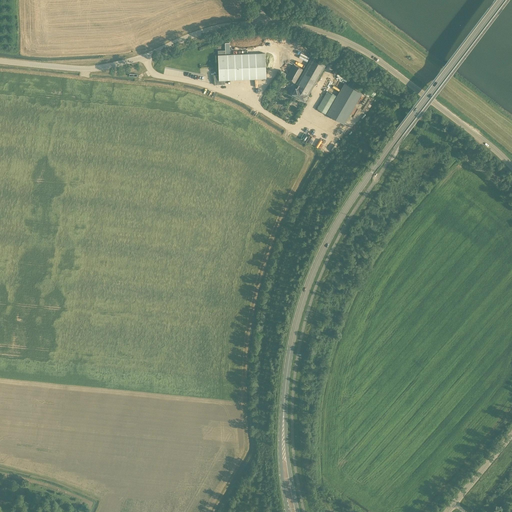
[(218,55),(230,54),(229,43),(225,43),(225,50),(218,50),(218,55)]
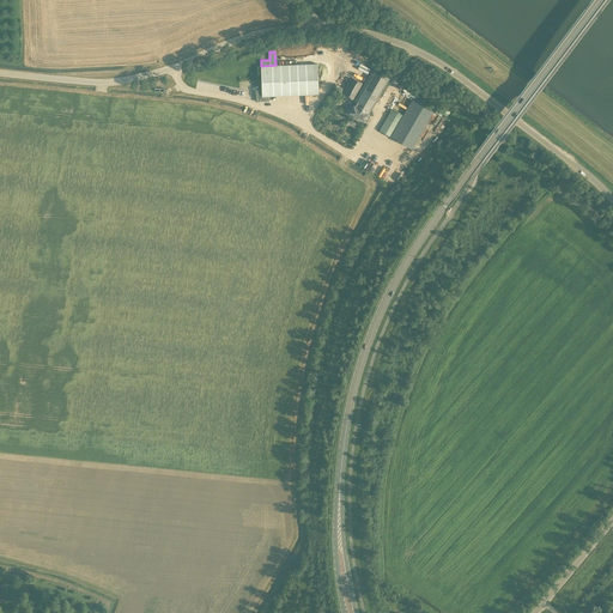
[(262,90),(256,90),(258,101),(269,101),(269,96),(319,93),(317,64),(275,65),(261,66),(262,90)]
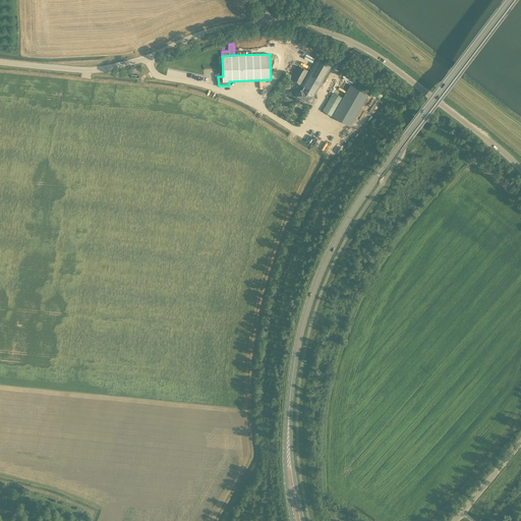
[(298,65),(290,79),(303,87),(301,90),(300,90),(297,96),(309,103),(313,97),(332,66),(317,58),(309,71),(298,65)]
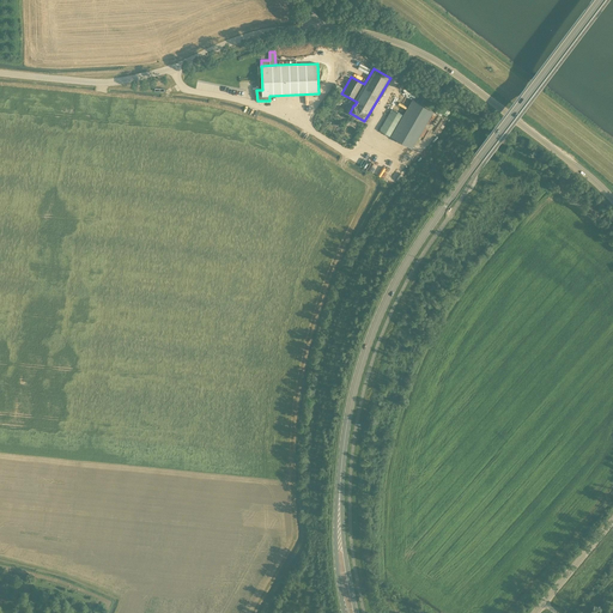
[(392,109),(380,131),(390,137),(412,149),(434,111),(412,99),(404,115),(392,109)]
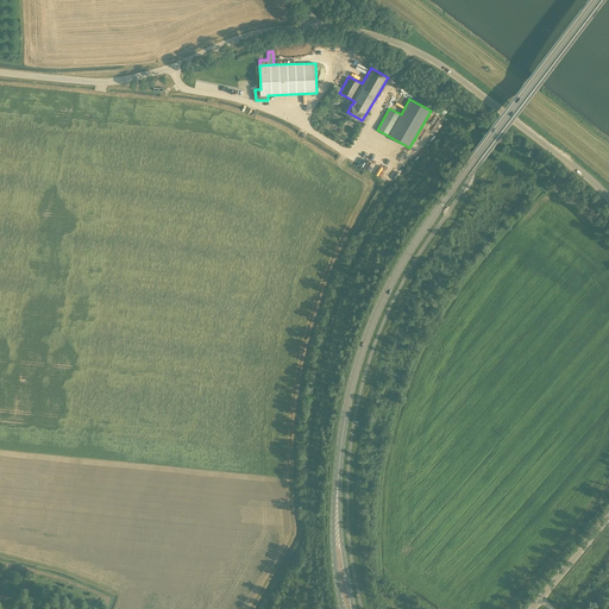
[(360,156),(357,164),(383,176),(387,168),(360,156)]
